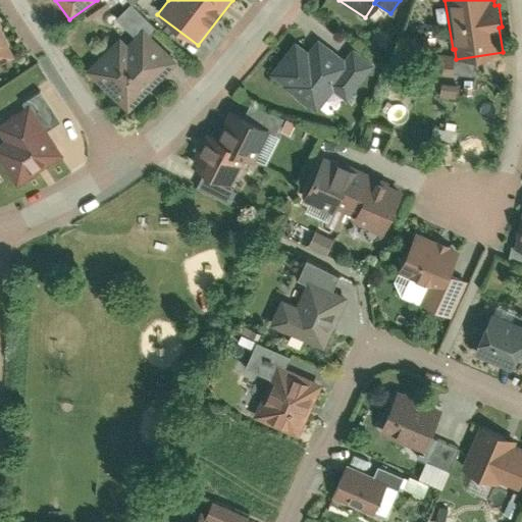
[(137,35),(144,29),(151,36),(158,30),(133,4),(119,17),(137,35)]
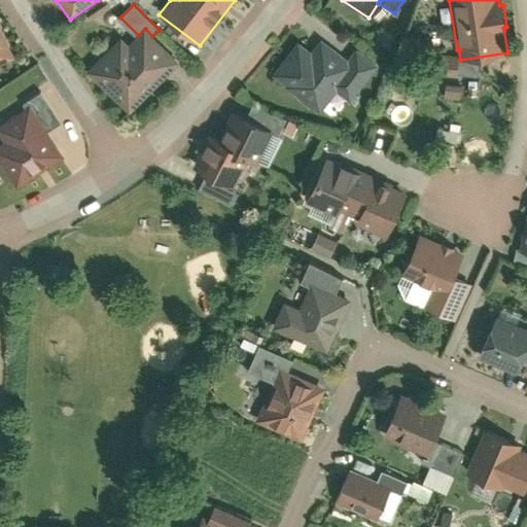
[(0,66),(14,60),(0,29),(0,66)]
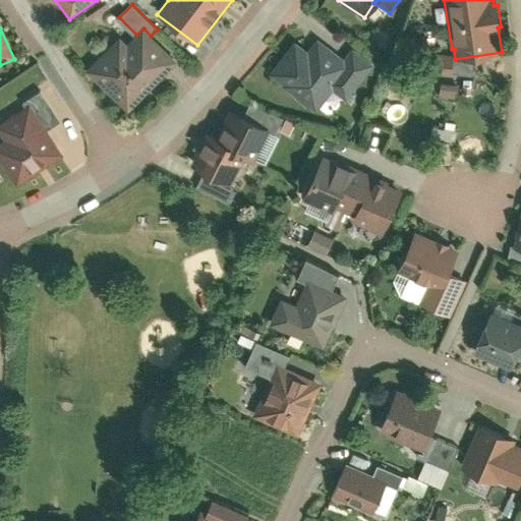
[(120,37),(85,70),(128,114),(179,64),(151,36),(143,29),(136,35),(127,44),(120,37)]
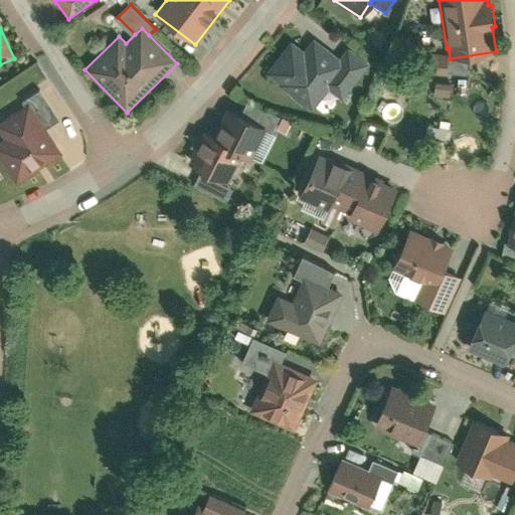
[(292,43),(267,75),(312,112),(314,110),(316,107),(330,90),(342,99),(344,101),(371,66),(347,48),(338,60),(313,40),(303,52),(292,43)]
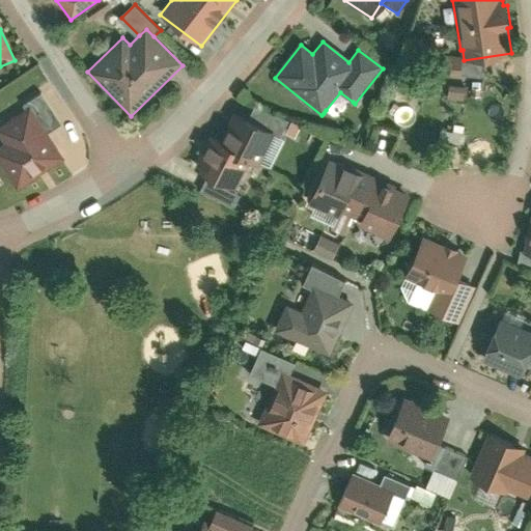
[(463,55),(443,54),(442,75),(462,77),(463,55)]
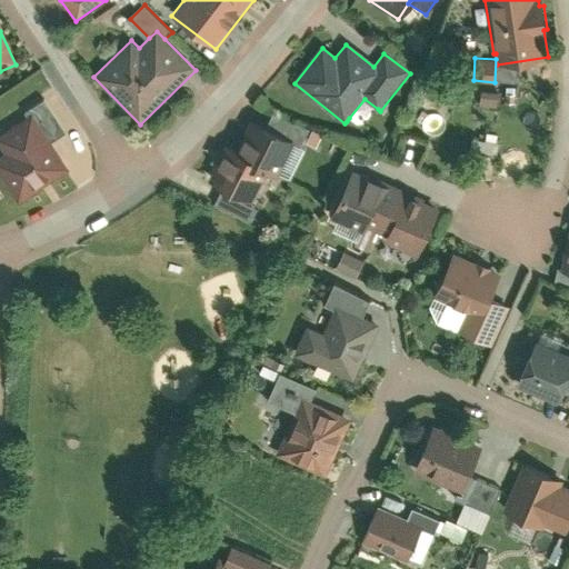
[(475,83),(459,81),(458,90),(473,92),(475,83)]
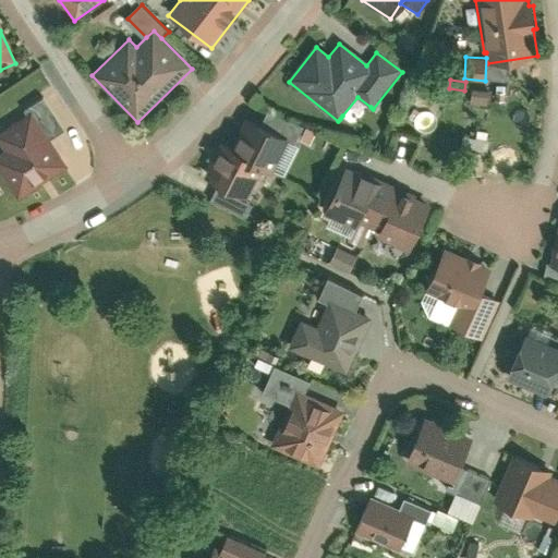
[(33,110),(50,137),(65,129),(45,96),(24,108),(27,113),(33,110)]
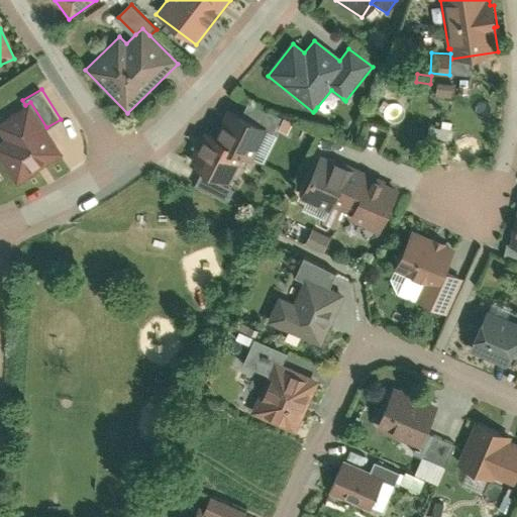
[(337,107),(343,99),(331,90),(317,107),(334,107),(337,107)]
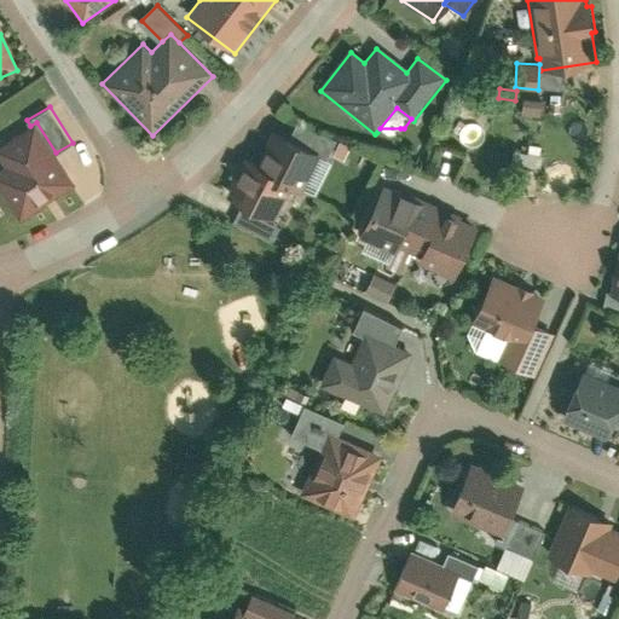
[(56,152),(36,122),(30,126),(0,145),(0,154),(7,166),(0,169),(0,189),(19,219),(75,183),(56,152)]
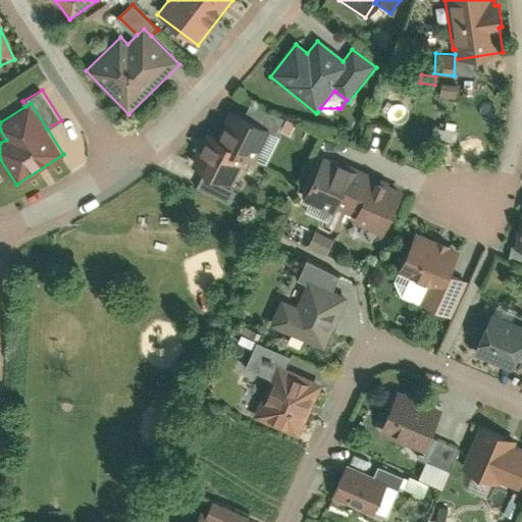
[(251,106),(245,118),(265,127),(270,129),(275,117),(251,106)]
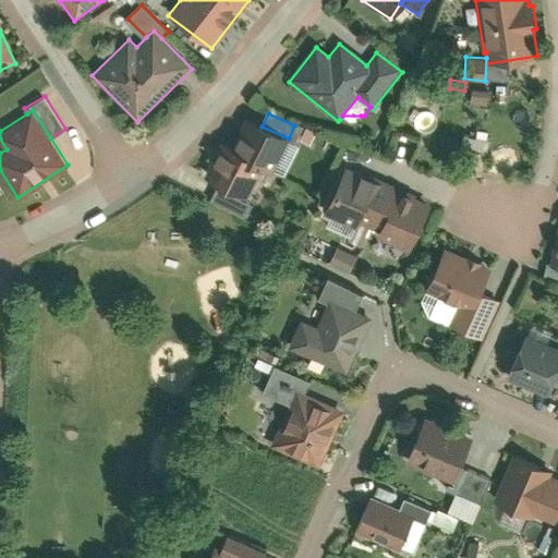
[(352,128),(361,116),(342,116),(340,119),(352,128)]
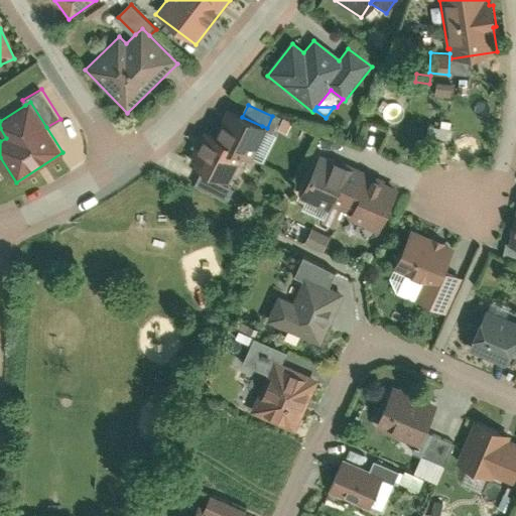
[(215,138),(205,133),(189,166),(220,180),(232,153),(246,159),(262,126),(242,117),(228,110),(215,138)]
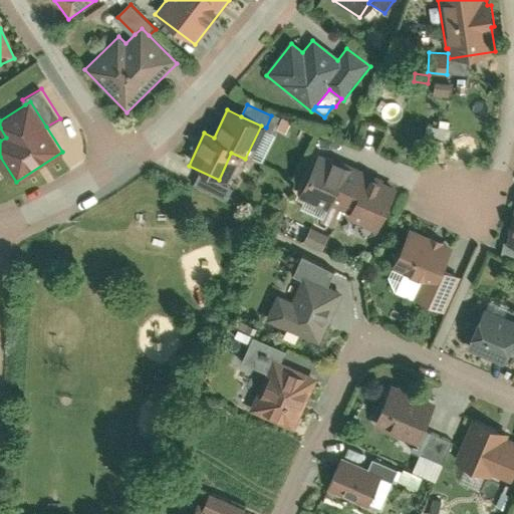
[(450,140),(430,137),(426,159),(446,162),(450,140)]
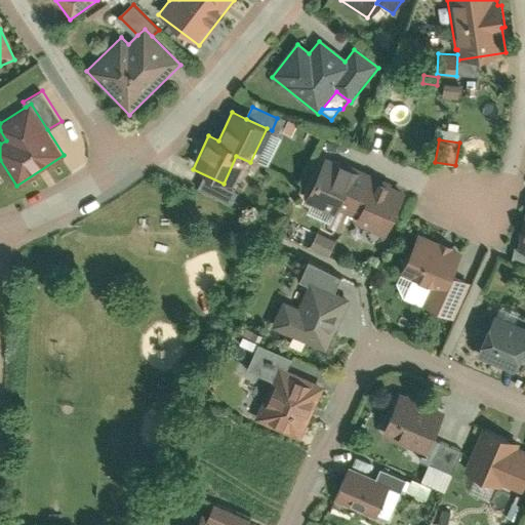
[(344,162),(341,164),(326,157),(306,201),(312,204),(332,214),(347,220),(384,238),(404,194),(389,187),(391,184),(380,178),(378,182),(352,169),(353,166),(344,162)]
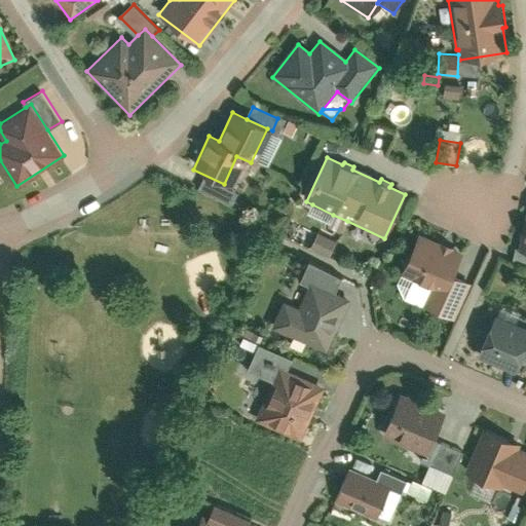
[(237,194),(211,181),(204,193),(231,207),(237,194)]
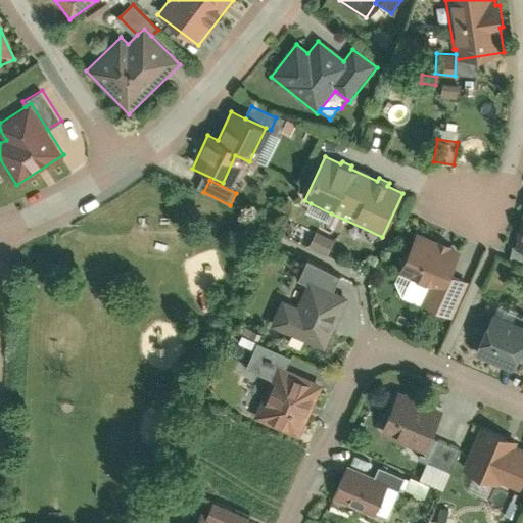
[(327,223),(331,214),(311,203),(306,214),(327,223)]
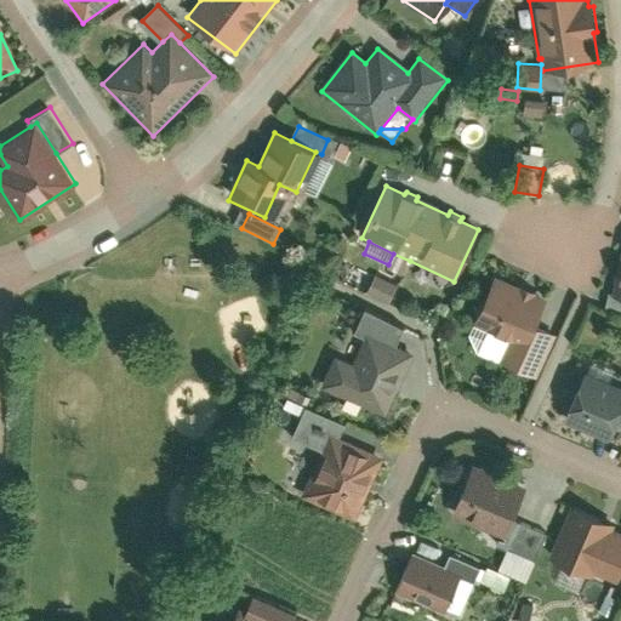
[(410,261),(393,254),(388,265),(386,269),(403,278),(410,261)]
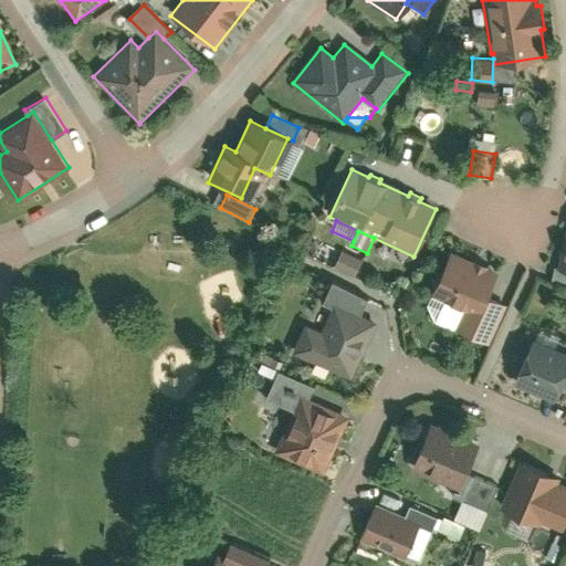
[(502,274),(452,251),(428,304),(436,325),(472,342),(492,297),(502,274)]
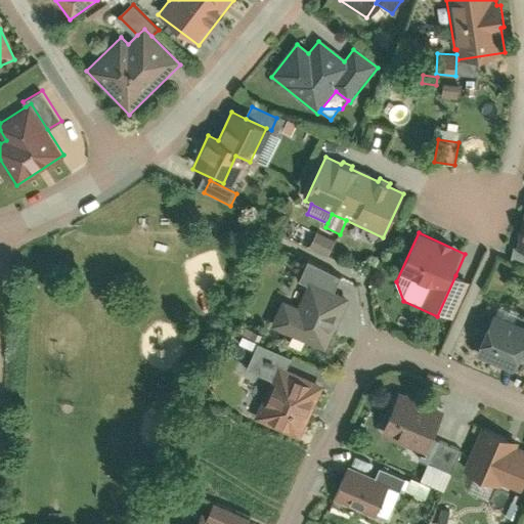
[(335,243),(318,233),(310,248),(325,257),(335,243)]
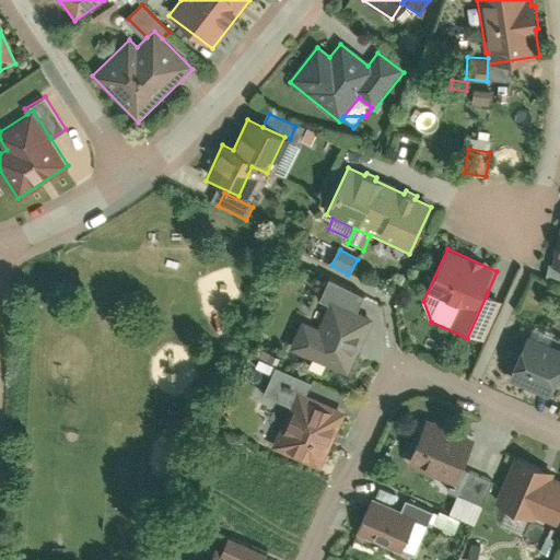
[(330,300),(358,313),(365,295),(331,280),(322,300),(329,304),(330,300)]
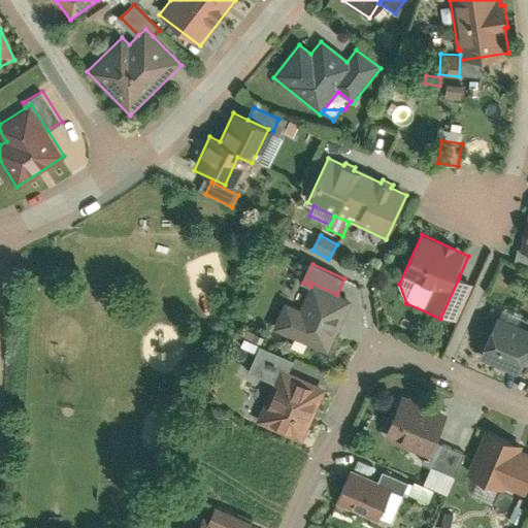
[(474,285),(459,277),(440,319),(455,325),(474,285)]
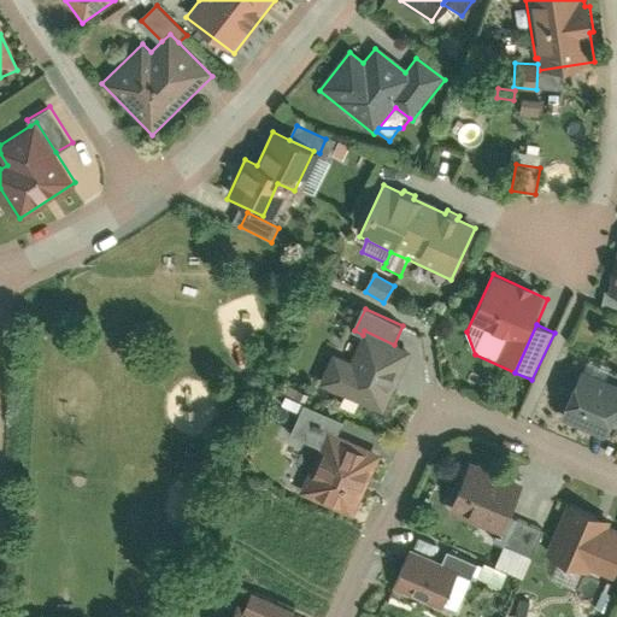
[(334,352),(319,385),(382,412),(410,352),(394,345),(364,330),(363,335),(360,341),(351,360),(340,354),(334,352)]
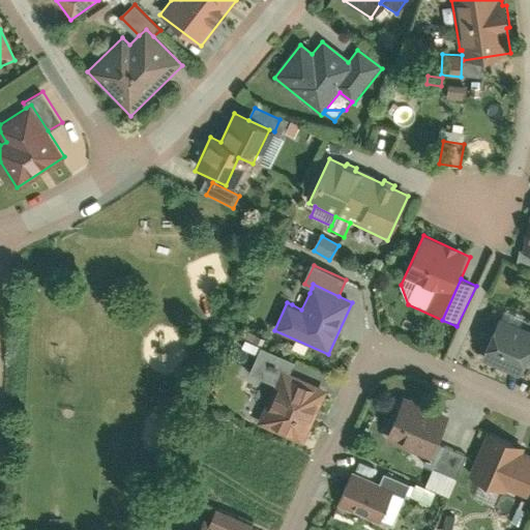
[(301,310),(310,293),(299,288),(292,304),(301,310)]
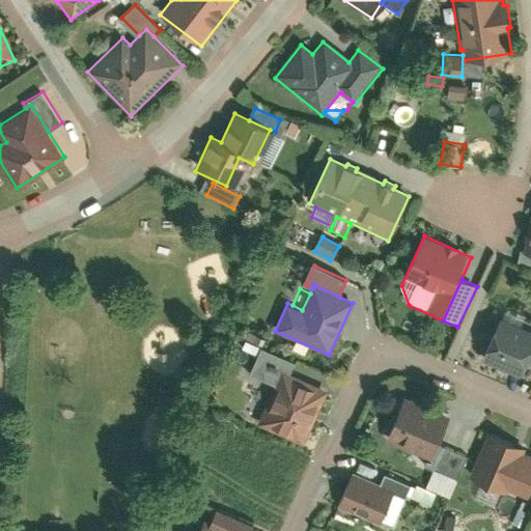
[(530,337),(500,323),(482,360),(521,379),(530,358),(530,337)]
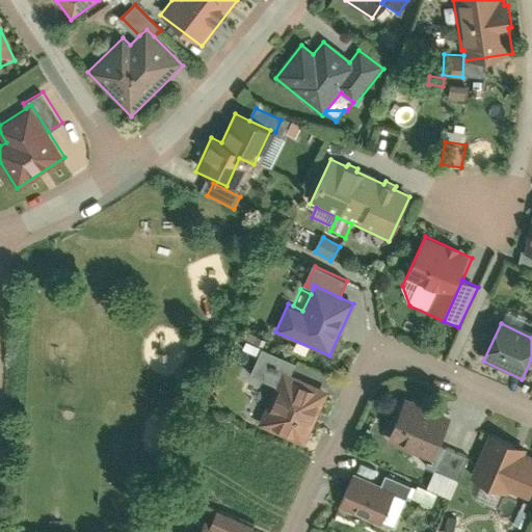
[(244,349),(259,355),(262,348),(248,342),(244,349)]
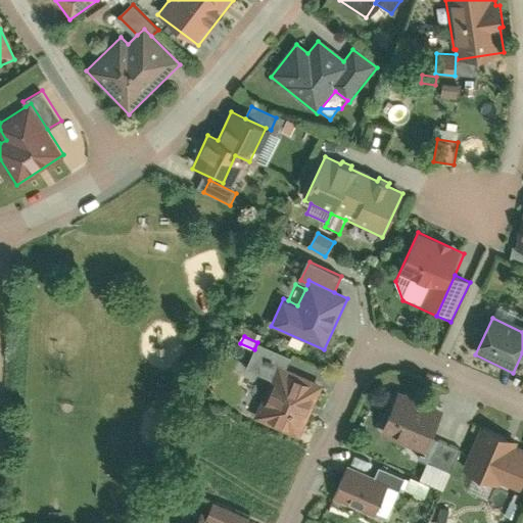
[(245,370),(271,381),(278,366),(287,370),(292,358),(257,342),(254,349),(245,370)]
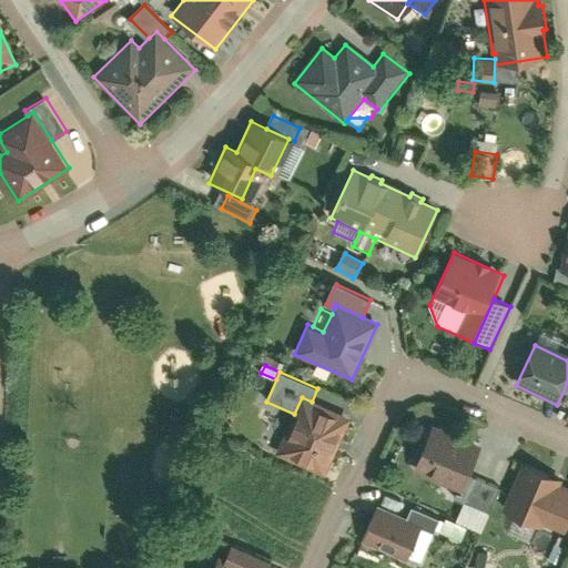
[(294,414),(275,456),(325,478),(352,419),(312,402),(302,397),(294,414)]
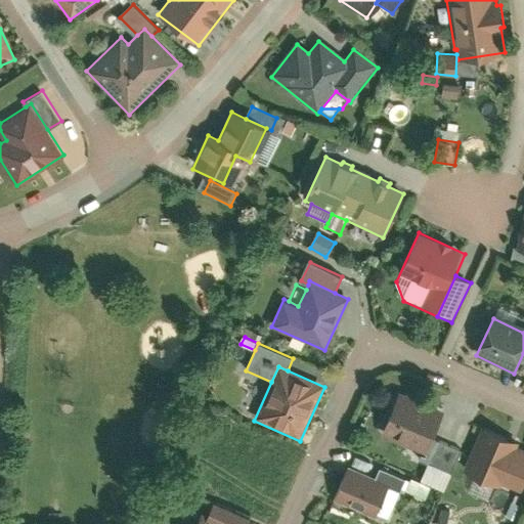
[(445,413),(401,394),(391,417),(383,434),(381,438),(426,457),(445,413)]
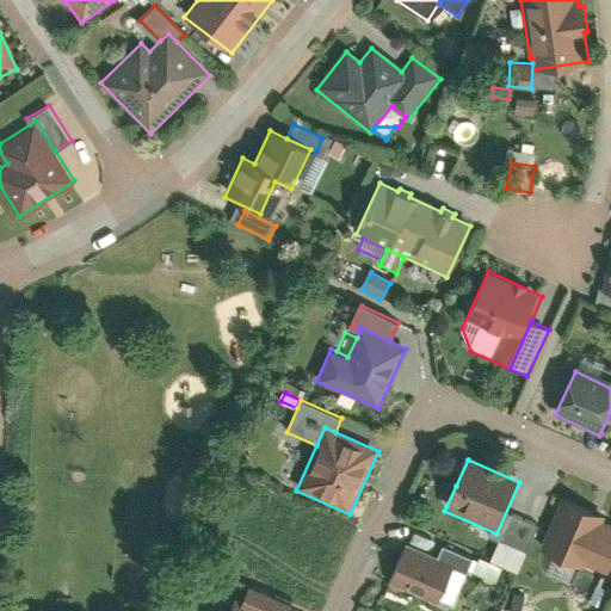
[(434,501),(446,506),(456,486),(444,481),(434,501)]
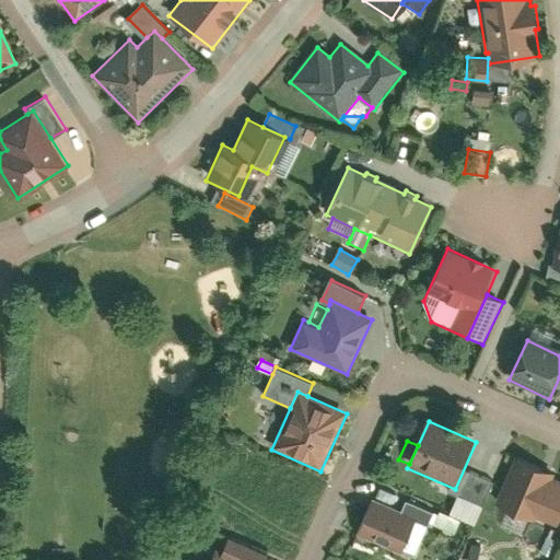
[(555,476),(516,458),(494,505),(533,523),(535,520),(557,529),(559,523),(559,481),(553,479),(555,476)]
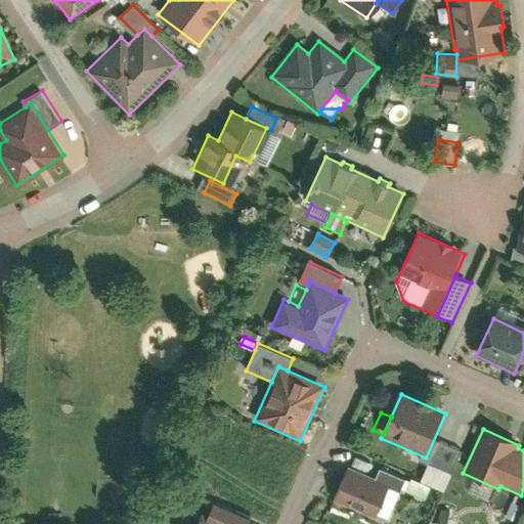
[(462,454),(438,444),(428,467),(451,477),(462,454)]
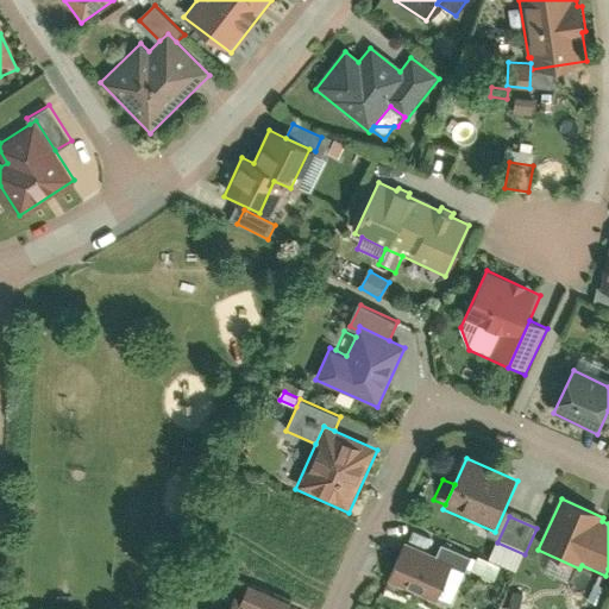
[(525,554),(497,542),(489,562),(516,575),(525,554)]
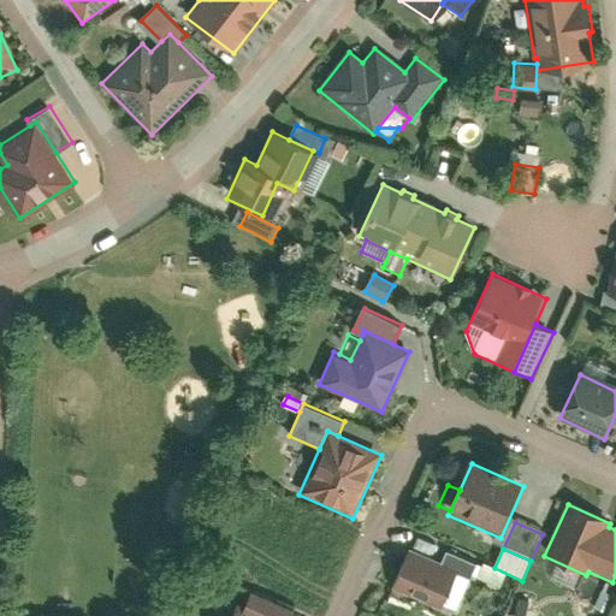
[(450,552),(442,569),(458,576),(472,584),(480,567),(450,552)]
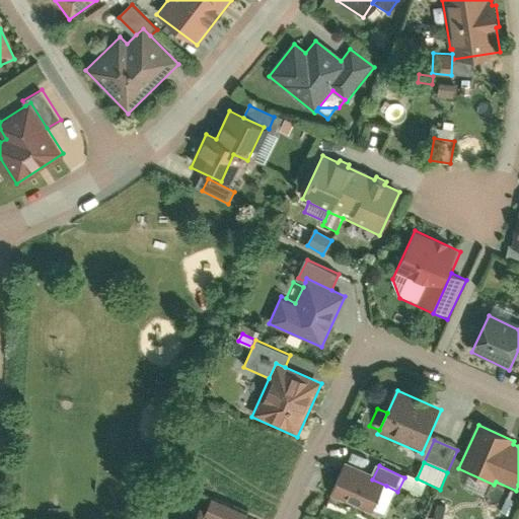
[(346,466),(331,495),(372,515),(386,486),(372,479),(346,466)]
